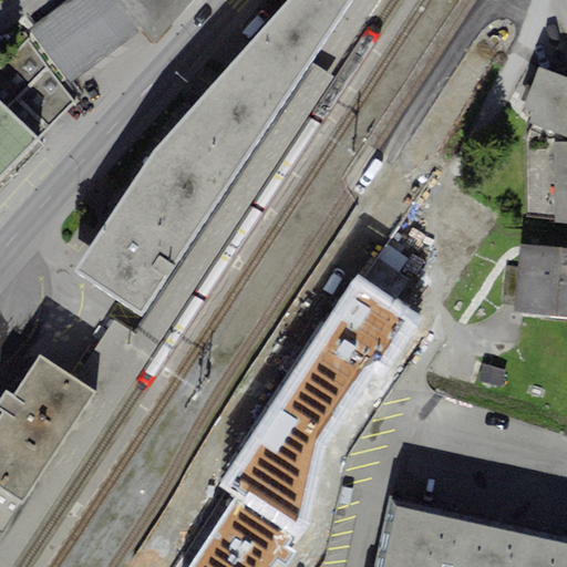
[(156,47),(197,0),(65,0),(33,23),(71,82),(142,30),(156,47)]
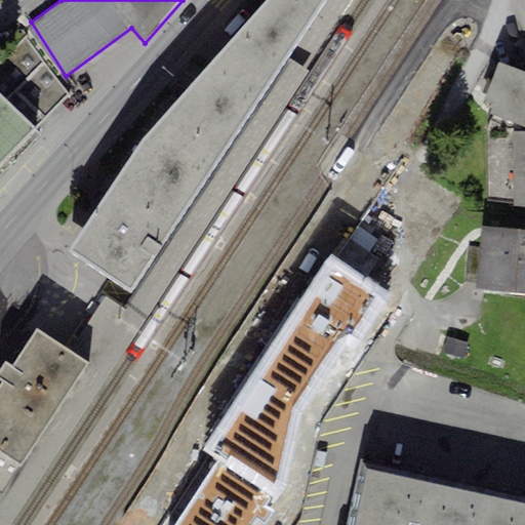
[(130,290),(326,0),(268,0),(139,145),(71,249),(130,290)]
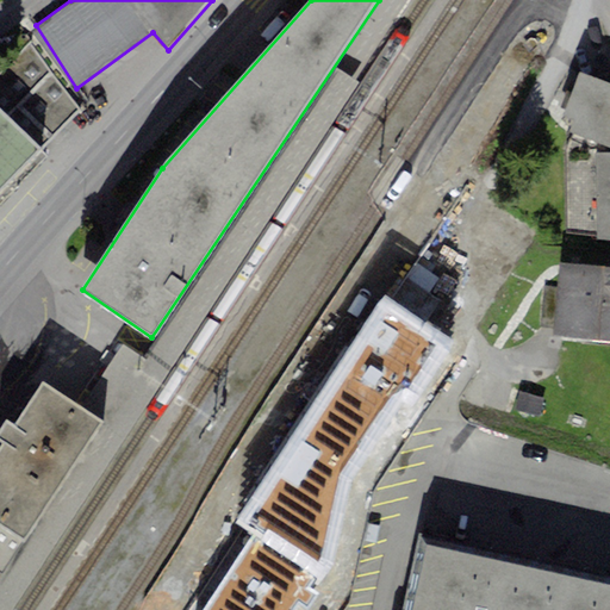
[(0,81),(0,107),(45,151),(82,113),(35,47),(0,81)]
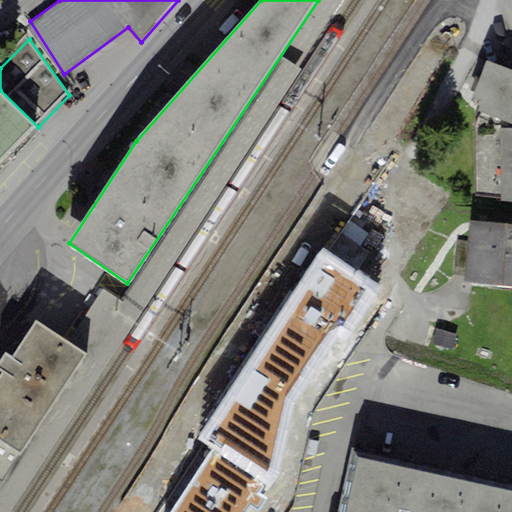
[(9,511),(298,67),(285,58),(134,290),(126,303),(103,289),(68,340),(89,356),(24,455),(16,468),(6,483),(0,492),(0,511),(9,511)]
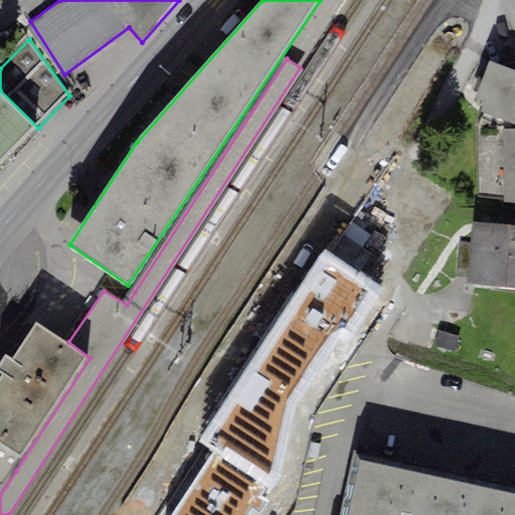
[(514,70),(489,61),(475,97),(485,102),(480,112),(514,125),(514,70)]
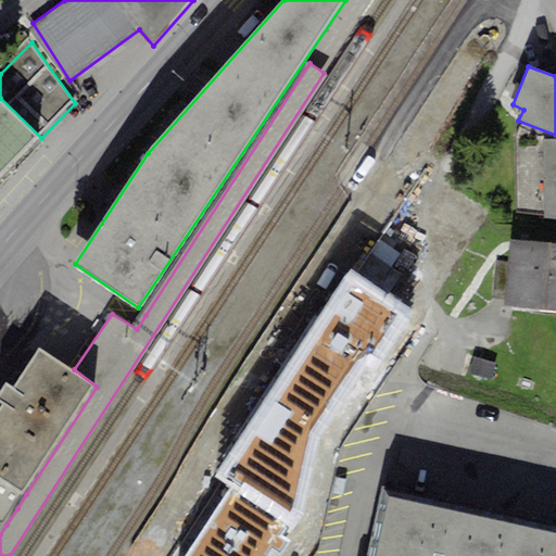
[(0,177),(38,139),(0,102),(0,177)]
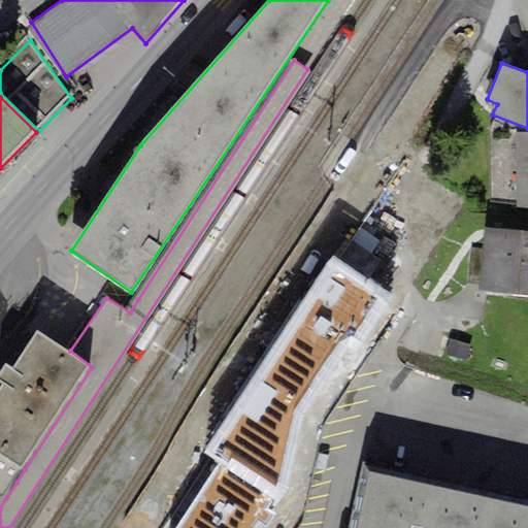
[(527,231),(527,132),(516,134),(516,230),(527,231)]
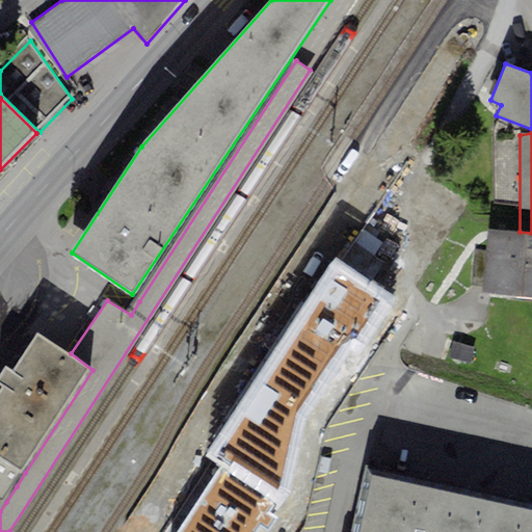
[(531,297),(531,233),(520,232),(489,230),(481,293),(531,297)]
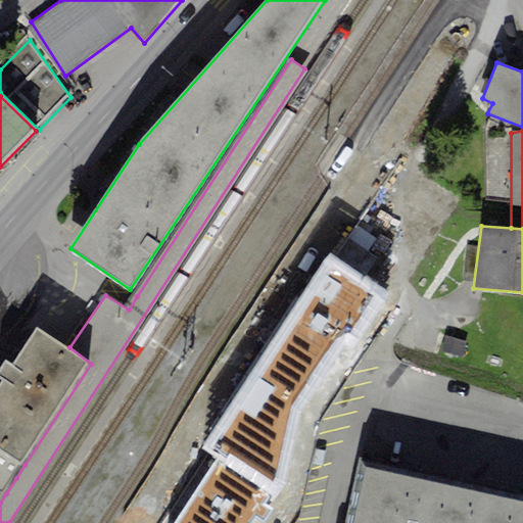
[(390,295),(330,253),(201,449),(217,460),(269,493),(275,497),(283,484),(300,411),(390,295)]
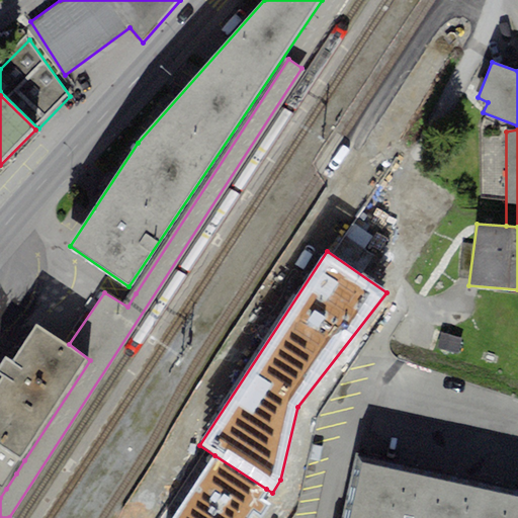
[(0,374),(3,376),(0,379),(0,444),(24,460),(90,360),(69,344),(35,325),(11,362),(5,358),(0,364),(0,374)]
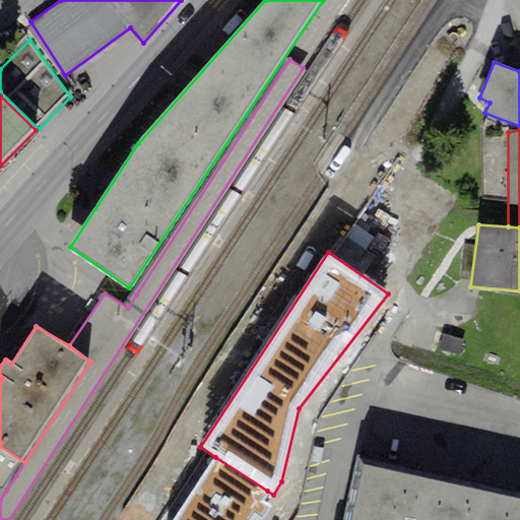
[(0,486),(6,491),(16,475),(24,462),(0,446),(0,486)]
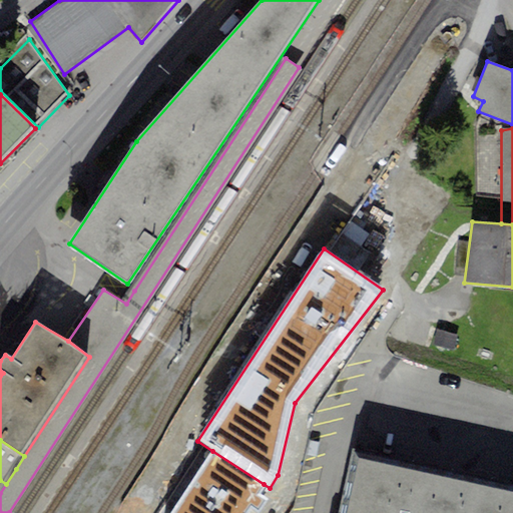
[(257,494),(264,484),(212,451),(170,512),(246,512),(251,507),(258,511),(266,500),(257,494)]
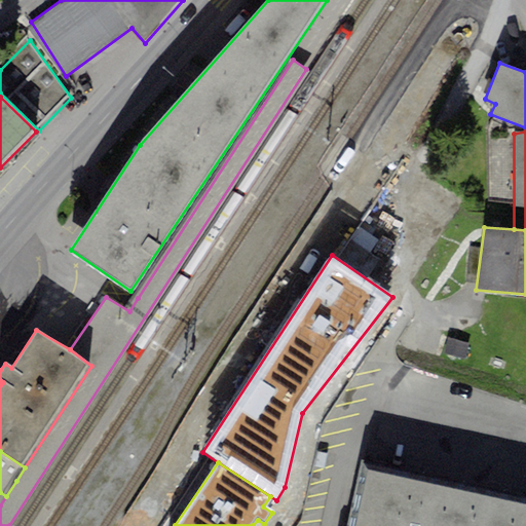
[(525,525),(525,502),(362,466),(348,525),(525,525)]
